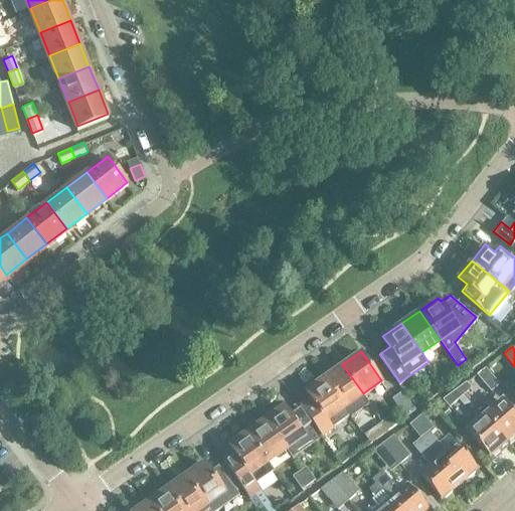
[(344,406),(363,393),(342,364),(324,377),(344,406)]
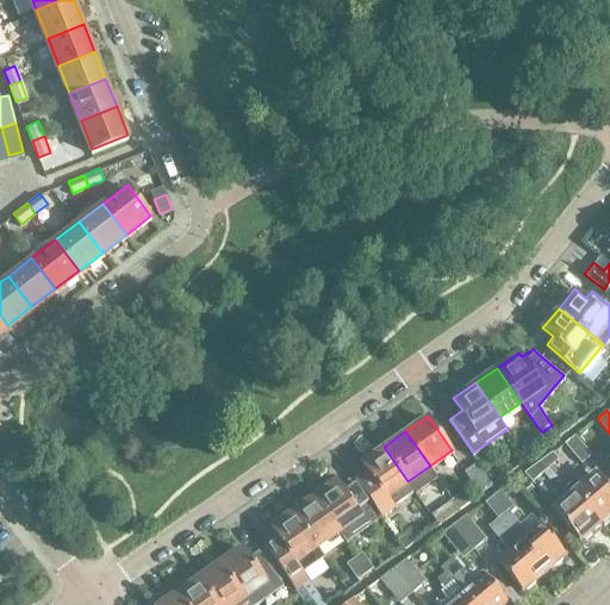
[(574,432),(565,442),(582,461),(592,451),(574,432)]
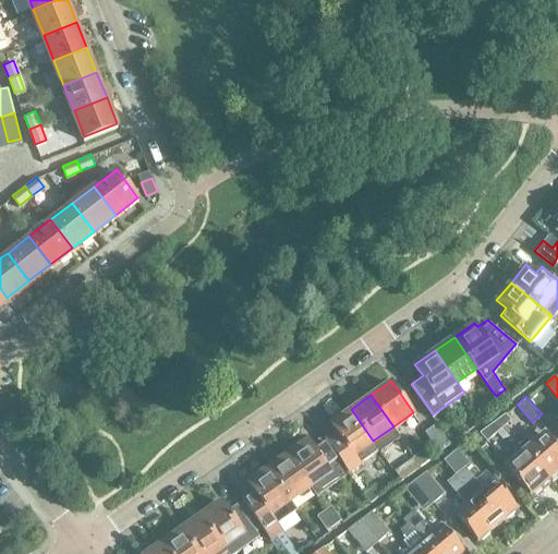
[(484,401),(471,411),(478,423),(493,413),(484,401)]
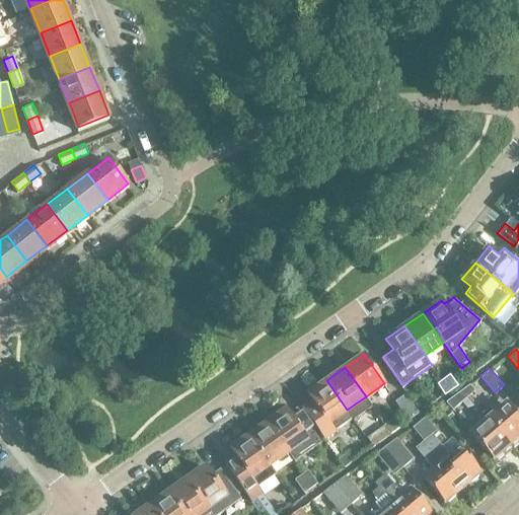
[(347,410),(326,380),(308,393),(328,423),(347,410)]
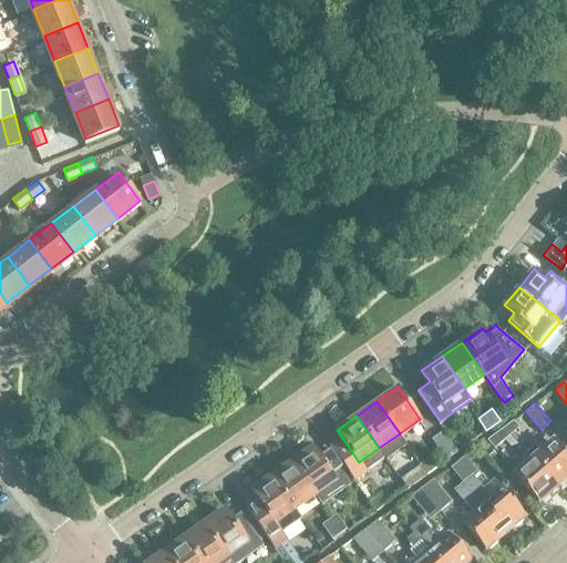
[(513,419),(506,425),(513,432),(519,428),(513,419)]
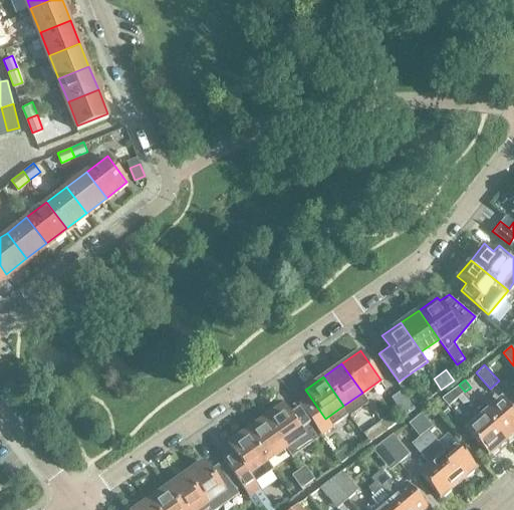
[(465,392),(459,385),(442,397),(448,405),(465,392)]
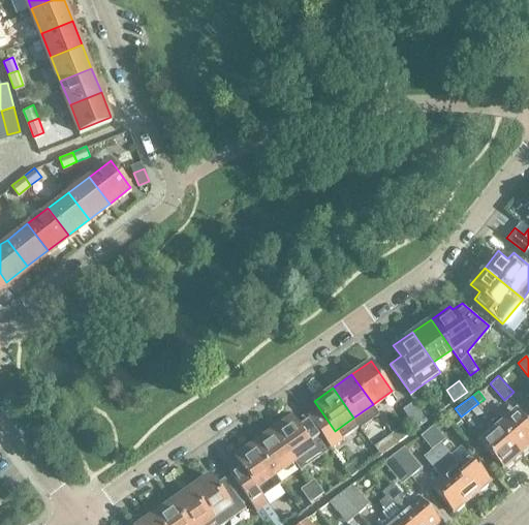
[(416,427),(427,420),(413,401),(403,408),(416,427)]
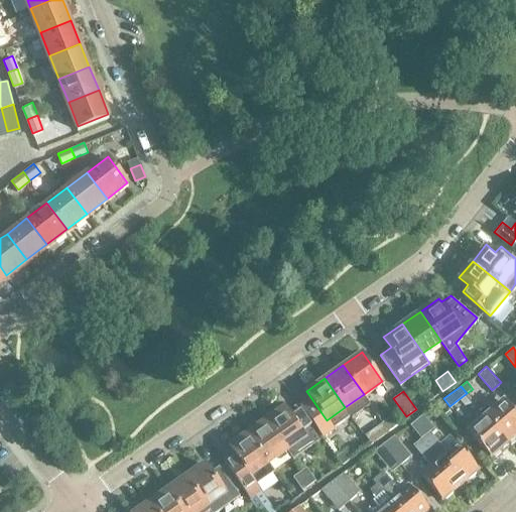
[(486,415),(508,441),(515,434),(515,413),(504,399),(493,409),(487,403),(481,409),(486,415)]
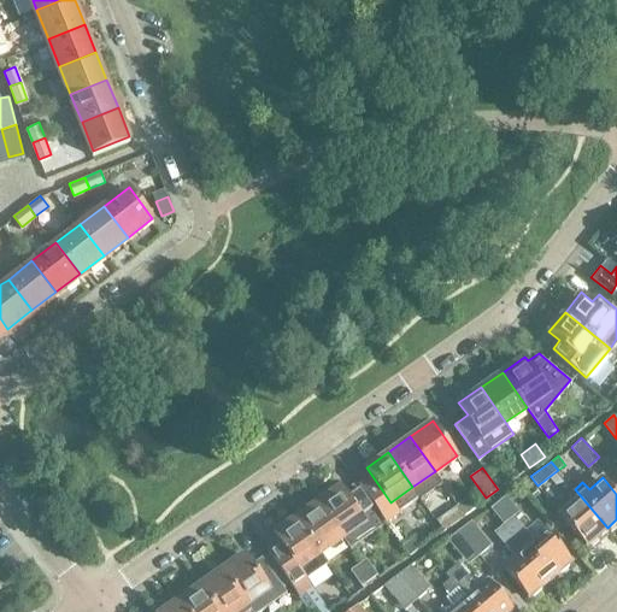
[(341,486),(318,501),(342,536),(365,521),(341,486)]
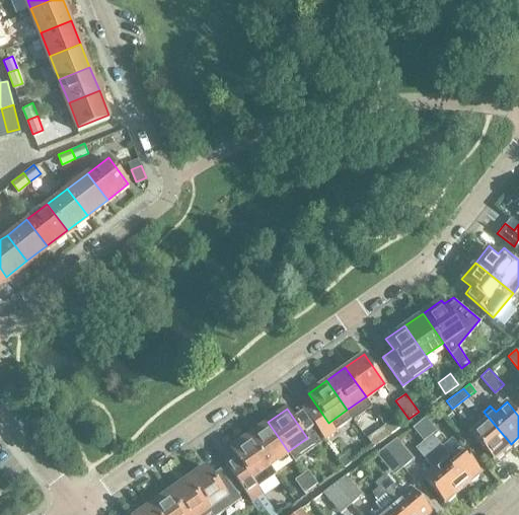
[(494,459),(511,444),(489,418),(484,412),(477,417),(483,422),(470,433),(494,459)]
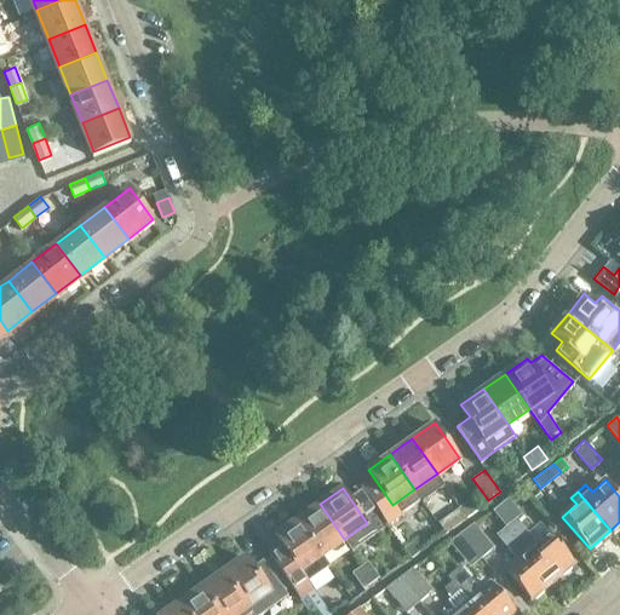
[(507,496),(493,509),(506,524),(516,516),(521,512),(507,496)]
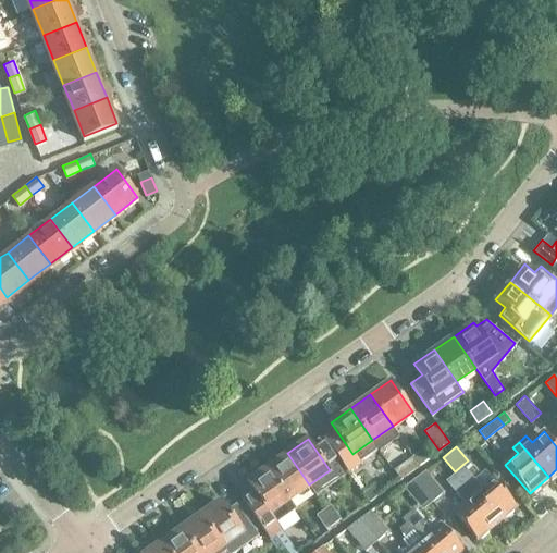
[(430,456),(424,449),(413,456),(419,464),(430,456)]
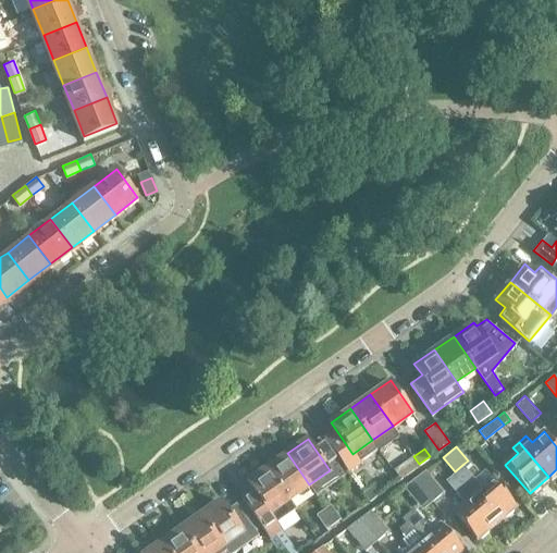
[(309,484),(287,453),(268,467),(289,499),(309,484)]
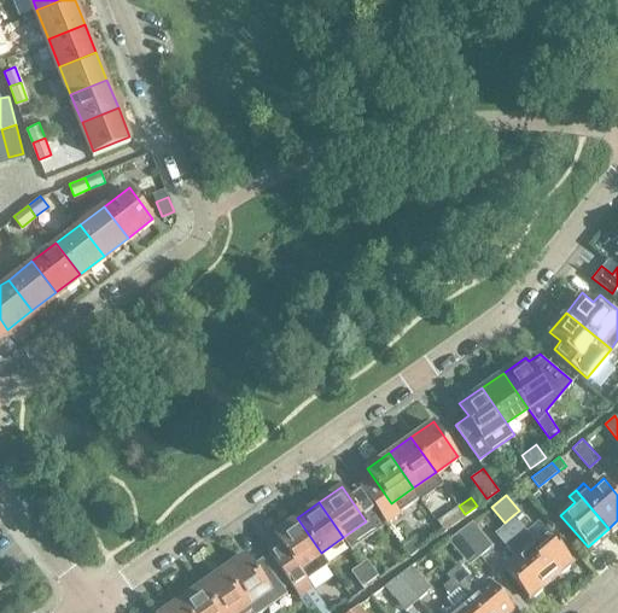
[(458,505),(443,514),(450,525),(465,515),(458,505)]
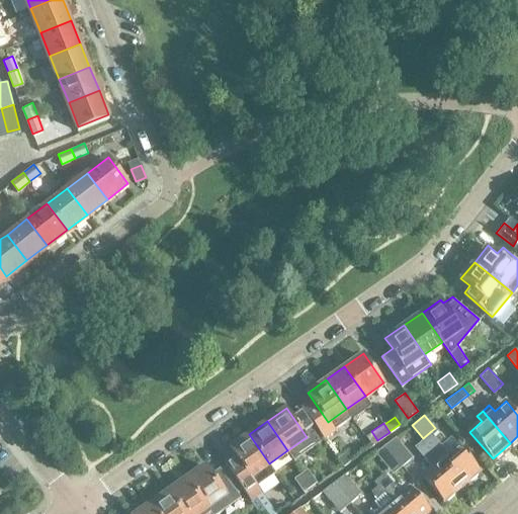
[(423,438),(461,484),(480,468),(458,444),(449,452),(431,431),(423,438)]
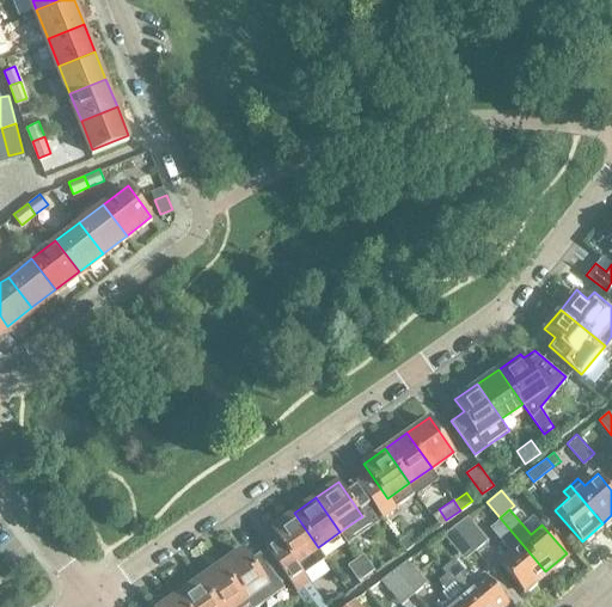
[(318,547),(294,513),(273,528),(279,538),(265,547),(289,581),(304,571),(298,562),(318,547)]
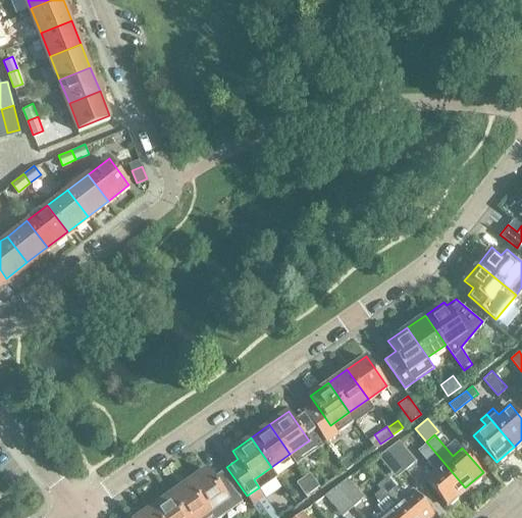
[(388,447),(407,468),(415,462),(399,439),(388,447)]
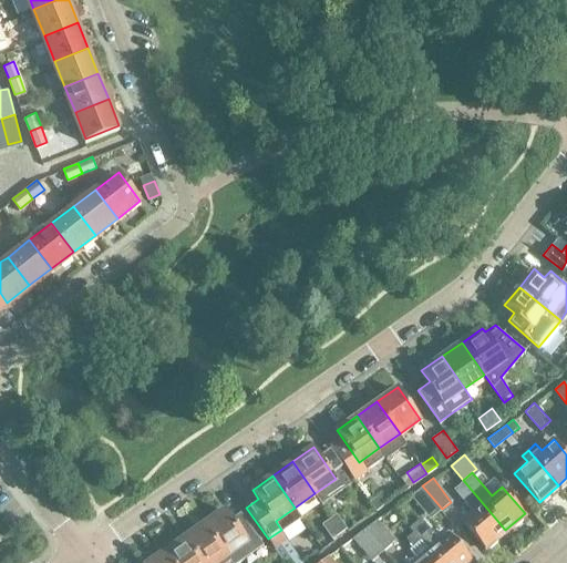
[(505,530),(463,480),(454,488),(473,510),(463,520),(486,546),(505,530)]
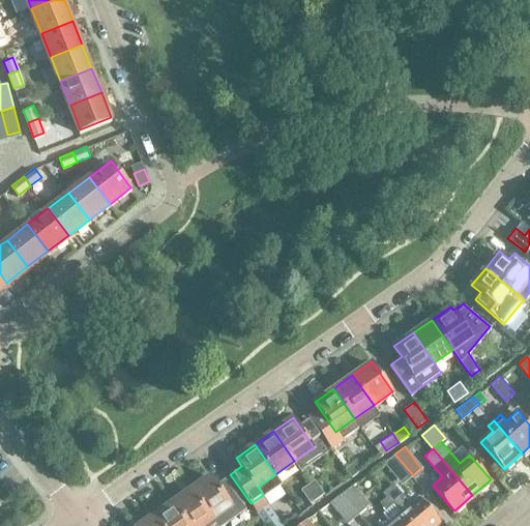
[(401,485),(413,475),(394,454),(384,462),(401,485)]
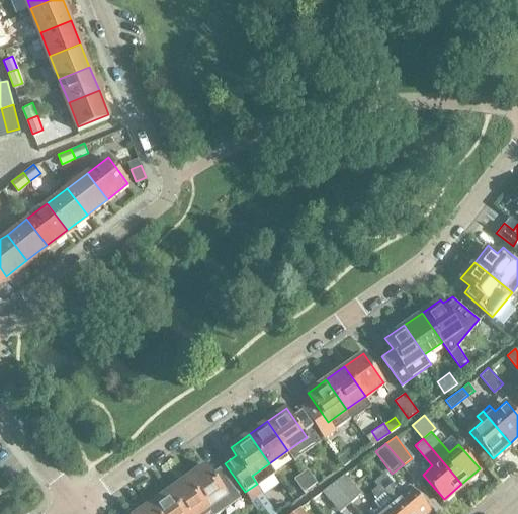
[(346,450),(337,456),(343,464),(352,458),(346,450)]
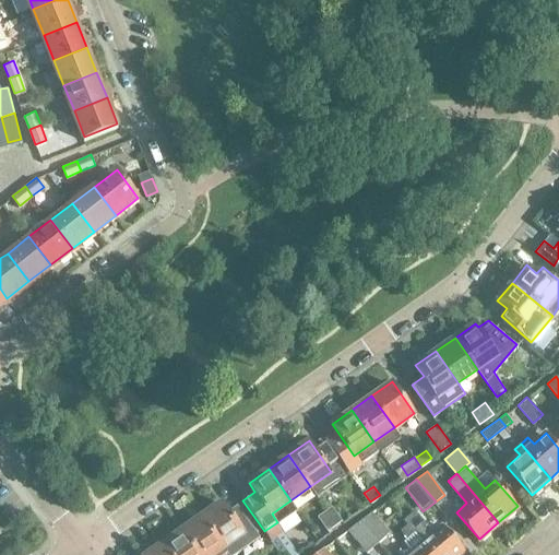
[(202,516),(228,554),(232,554),(260,535),(237,504),(228,510),(222,502),(202,516)]
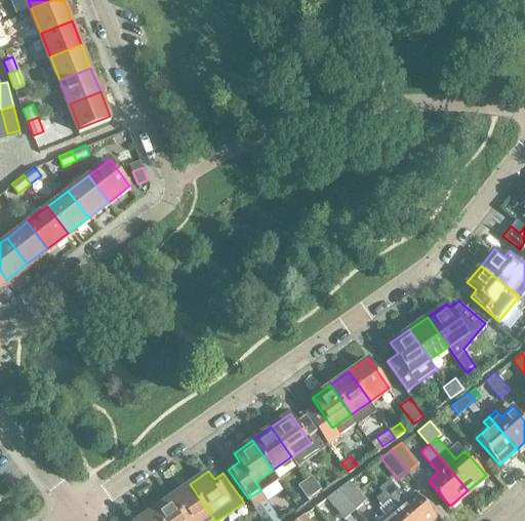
[(306,478),(315,491),(320,488),(310,474),(306,478)]
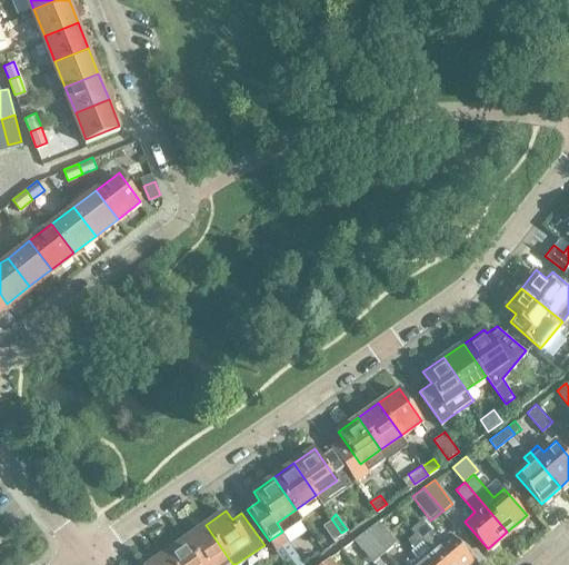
[(322,547),(341,533),(331,518),(311,533),(322,547)]
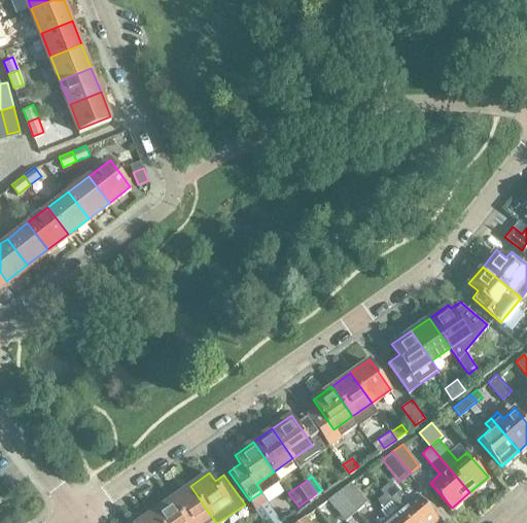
[(381,488),(384,493),(398,510),(410,522),(433,522),(438,519),(417,493),(408,501),(389,481),(381,488)]
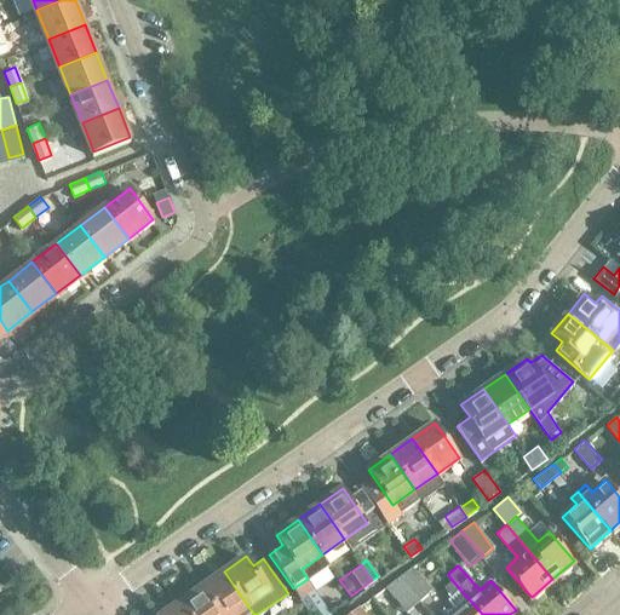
[(412,567),(400,575),(422,601),(432,592),(412,567)]
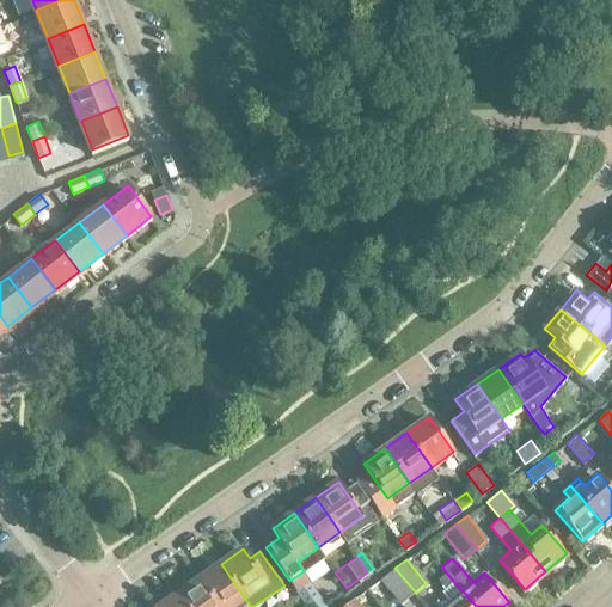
[(250,606),(221,564),(200,580),(219,606),(250,606)]
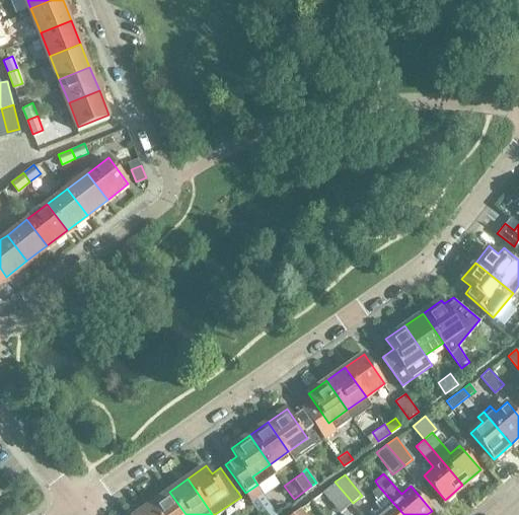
[(353,503),(335,482),(322,491),(340,513),(353,503)]
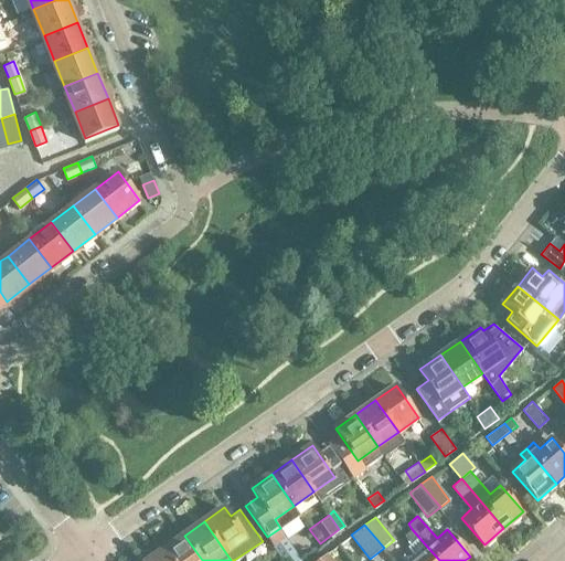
[(439,560),(427,547),(412,529),(405,535),(412,542),(408,546),(417,556),(409,560),(439,560)]
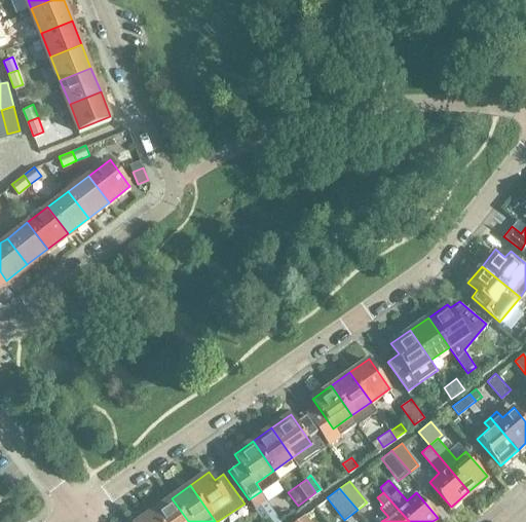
[(188,521),(172,498),(153,512),(160,521),(188,521)]
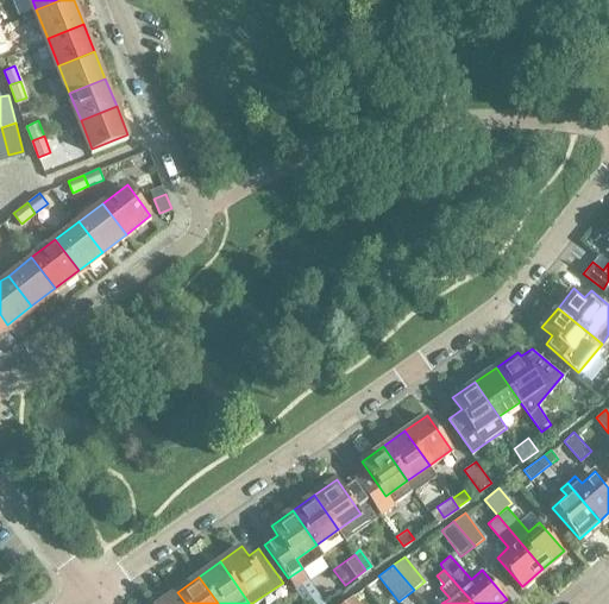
[(308,579),(295,589),(306,603),(324,603),(325,603),(308,579)]
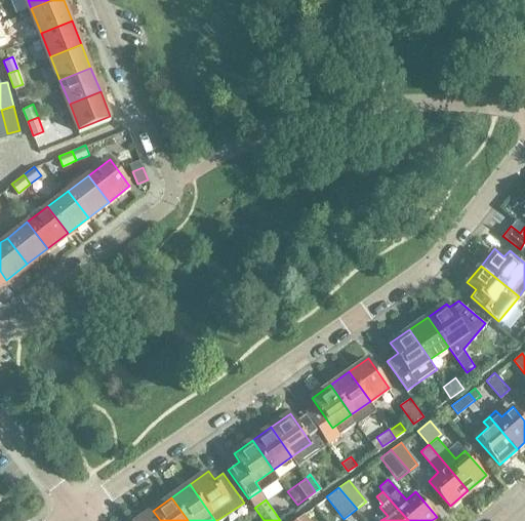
[(160,520),(153,511),(137,520),(160,520)]
